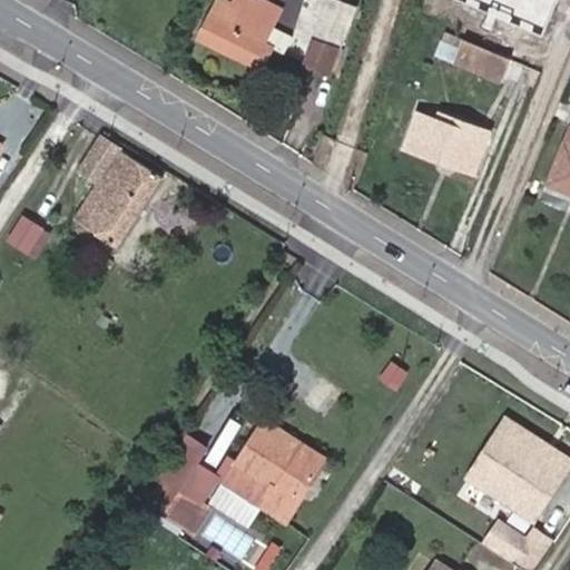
[(219,0),(200,38),(263,69),(274,46),(287,51),(294,36),(275,27),(284,9),(265,0),(219,0)]
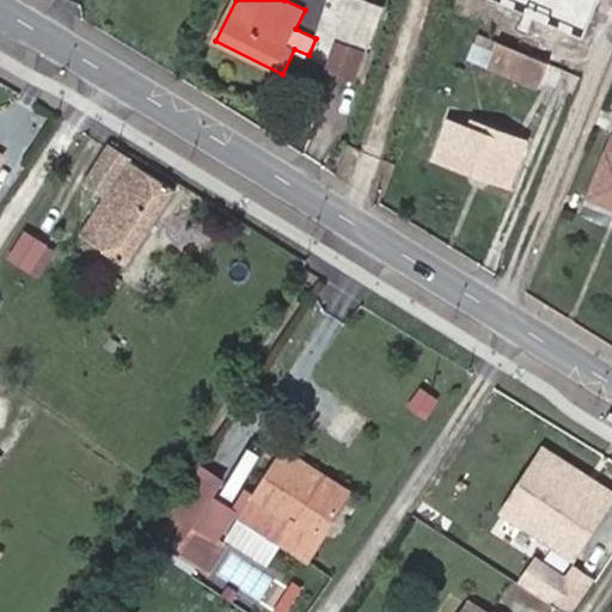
[(386,1),(383,0),(348,0),(337,34),(371,44),(386,1)]
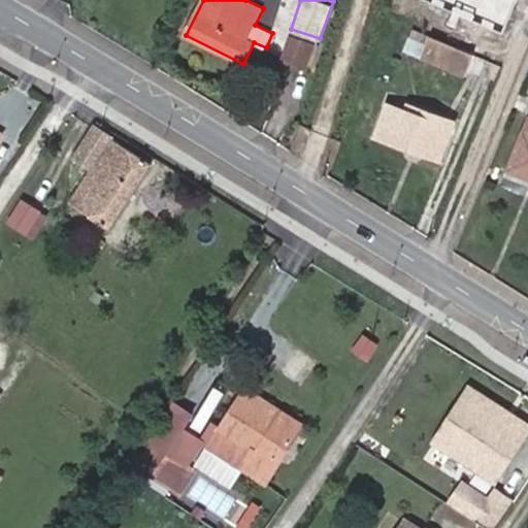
[(320,38),(291,29),(281,59),(308,69),(320,38)]
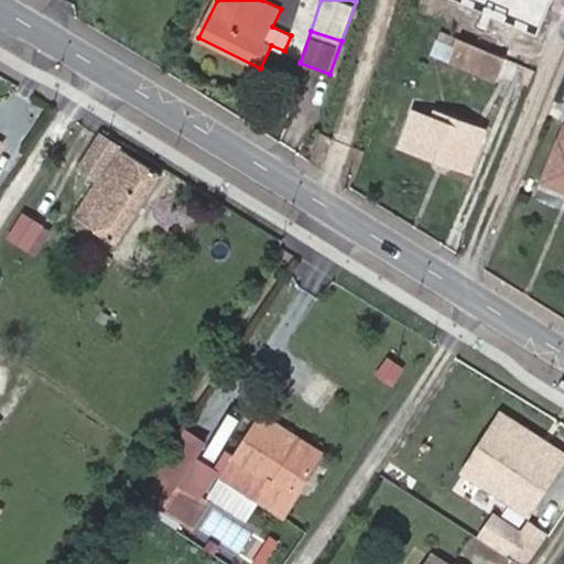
[(495,79),(503,56),(458,38),(448,60),(495,79)]
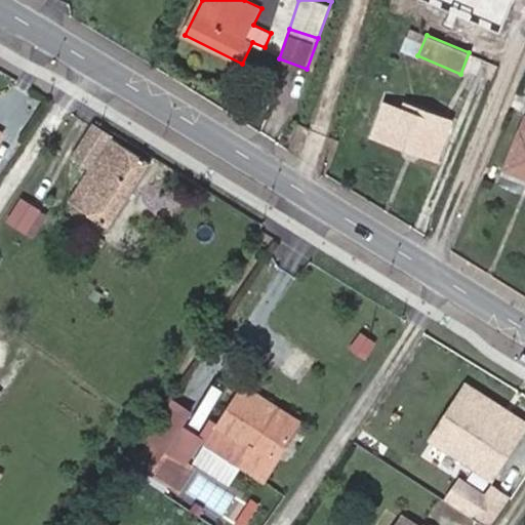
[(373,134),(437,158),(449,120),(415,109),(413,114),(403,110),(385,103),(373,134)]
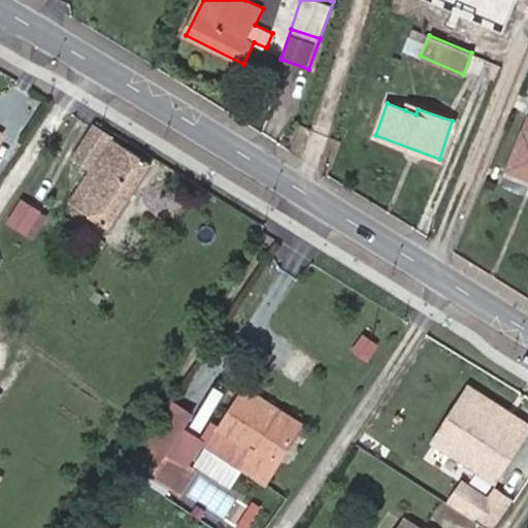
[(416,114),(418,109),(407,105),(405,110),(416,114)]
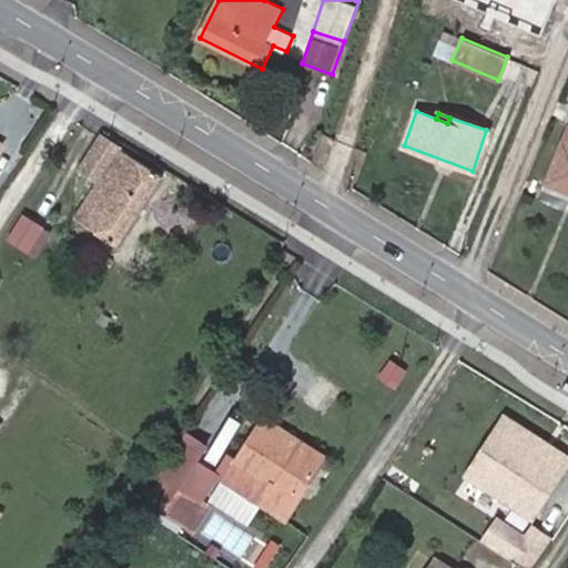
[(567,127),(546,182),(567,190),(567,127)]
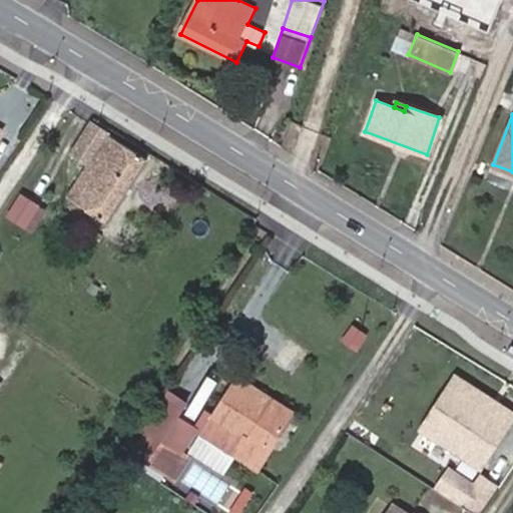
[(148,159),(92,122),(73,152),(89,162),(68,195),(108,220),(148,159)]
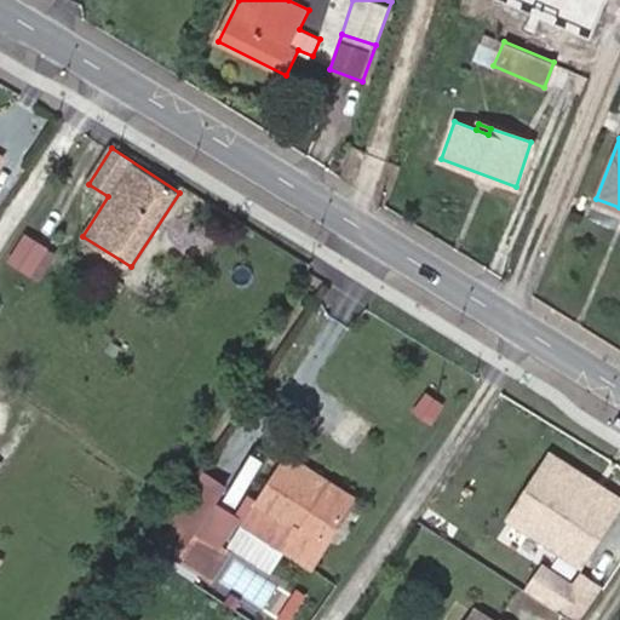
[(0,200),(13,179),(0,170),(0,200)]
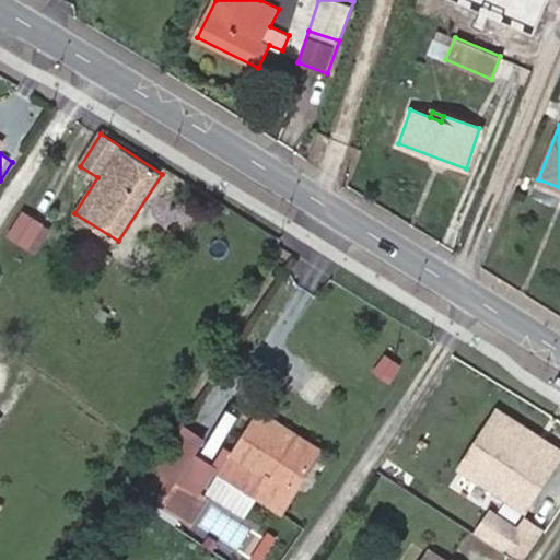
[(24,211),(9,235),(26,247),(43,223),(24,211)]
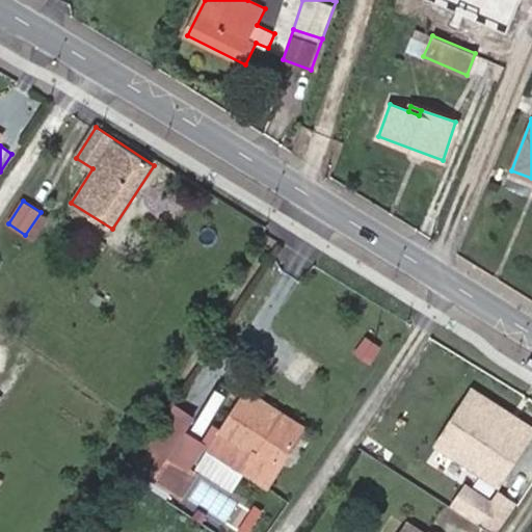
[(380,347),(366,337),(354,353),(370,363),(380,347)]
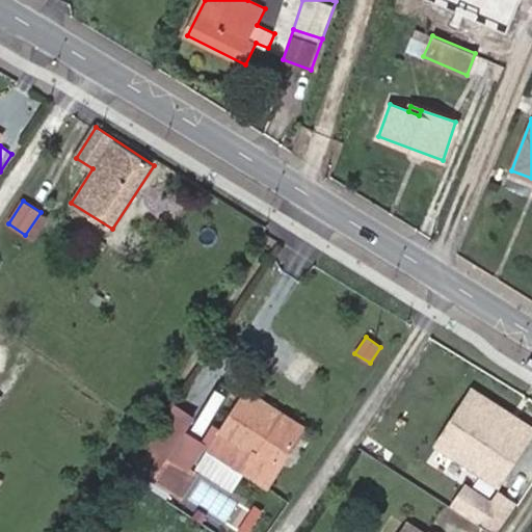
[(67,386),(52,376),(47,384),(61,394),(67,386)]
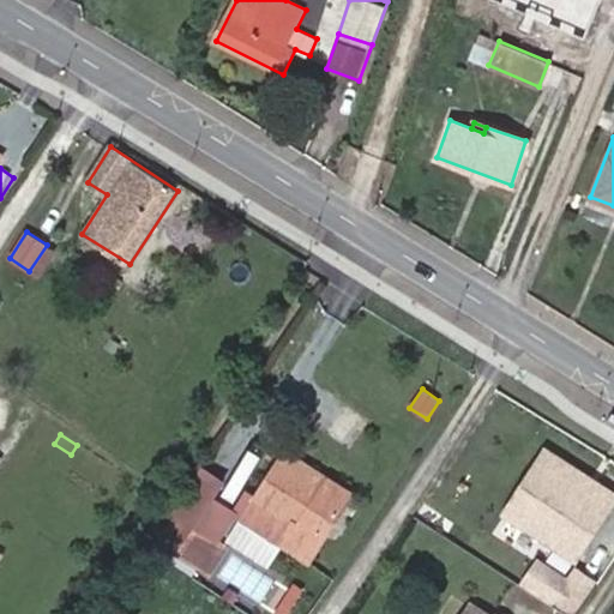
[(603,483),(545,445),(540,452),(599,491),(603,483)]
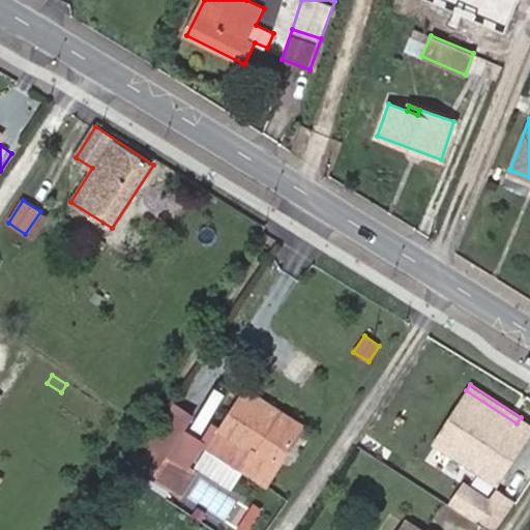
[(275,420),(282,411),(246,388),(240,399),(275,420)]
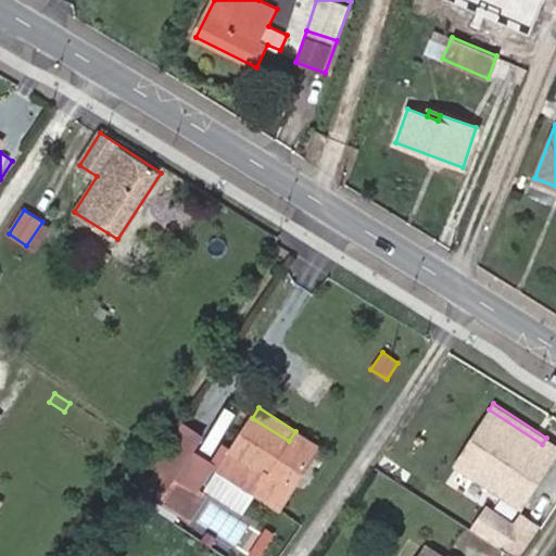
[(509,494),(542,444),(489,409),(456,459),(509,494)]
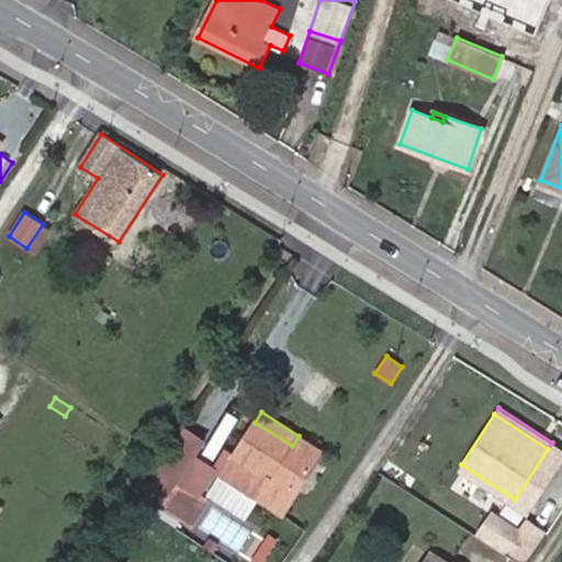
[(281,514),(322,452),(299,436),(292,446),(255,423),(233,456),(221,474),(255,496),(281,514)]
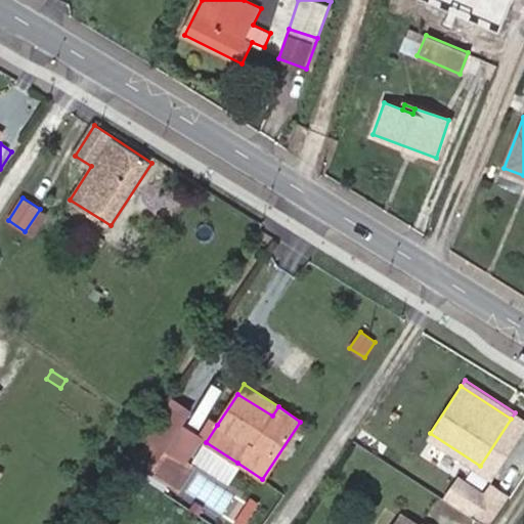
[(187,415),(171,404),(148,438),(182,460),(193,443),(176,432),(187,415)]
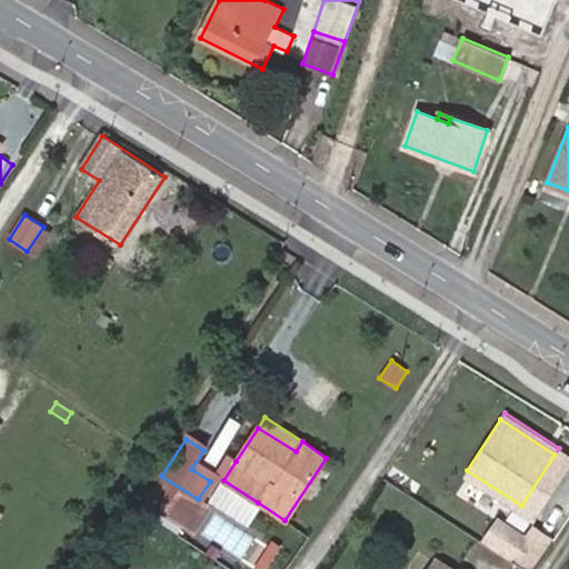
[(236,461),(228,455),(215,475),(223,480),(236,461)]
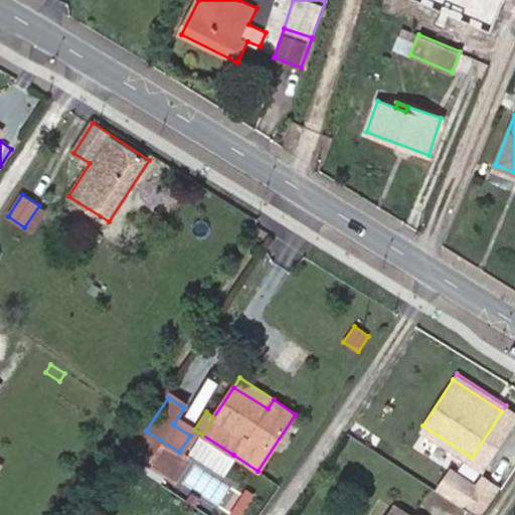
[(179,452),(146,431),(131,455),(163,476),(179,452)]
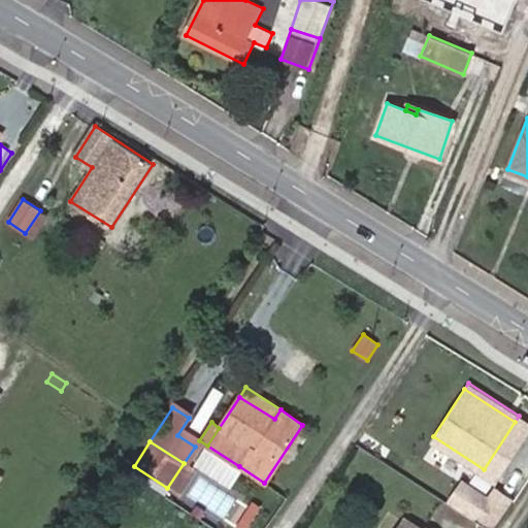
[(433,442),(427,454),(480,487),(487,475),(433,442)]
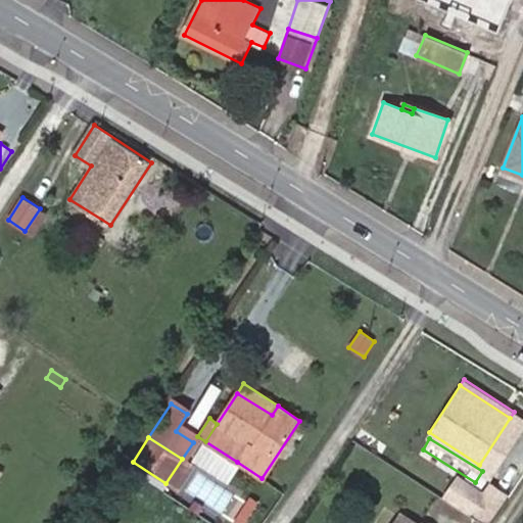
[(193,466),(182,459),(165,483),(167,484),(178,491),(193,466)]
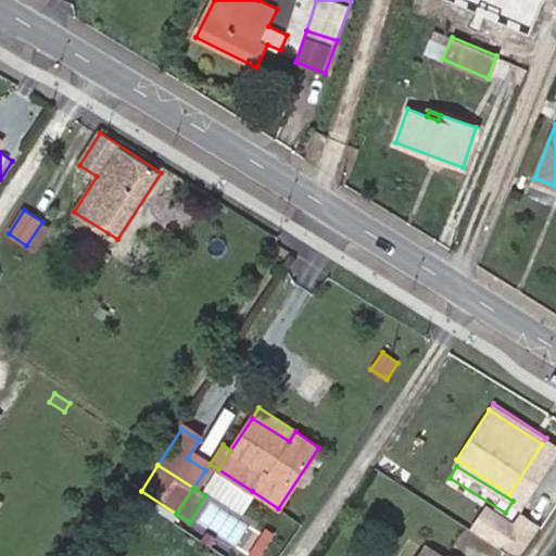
[(176,514),(141,491),(137,497),(172,520),(174,521),(177,515),(176,514)]
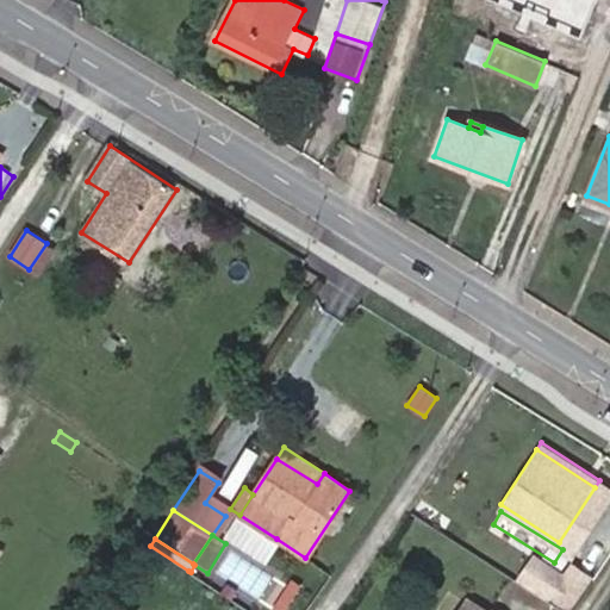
[(568,609),(591,574),(573,562),(551,597),(568,609)]
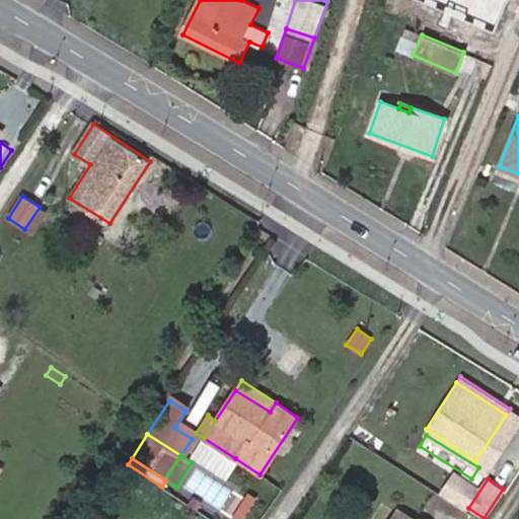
[(422,518),(401,506),(392,518),(422,518)]
